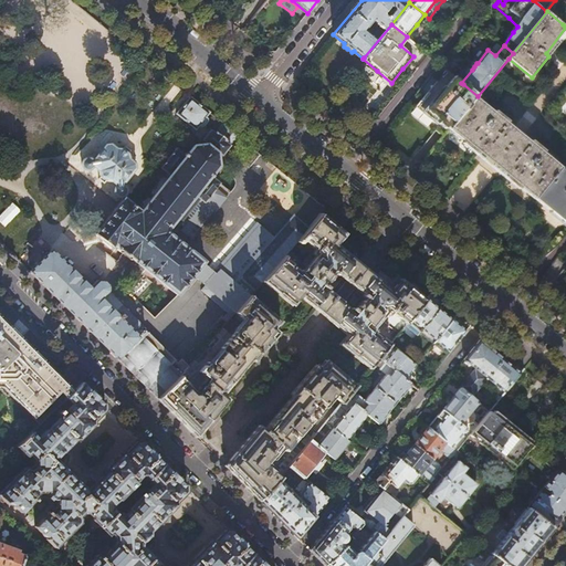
[(450,130),(477,97),(478,96),(463,84),(461,83),(448,72),(432,91),(420,105),(437,118),(443,125),(440,129),(447,135),(450,130)]
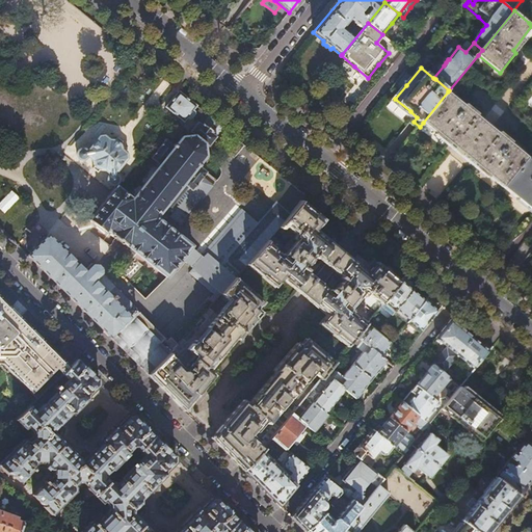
[(197,106),(180,91),(166,107),(184,122),(188,117),(190,118),(192,118),(195,114),(195,112),(194,110),(197,106)]
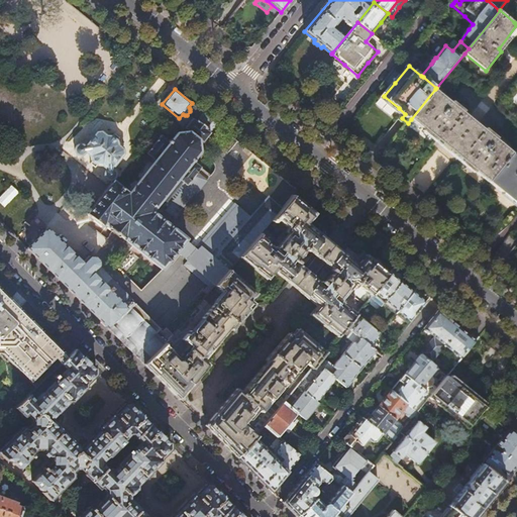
[(489,182),(512,153),(513,152),(435,89),(411,119),(448,149),(486,180),(484,184),(486,186),(489,182)]
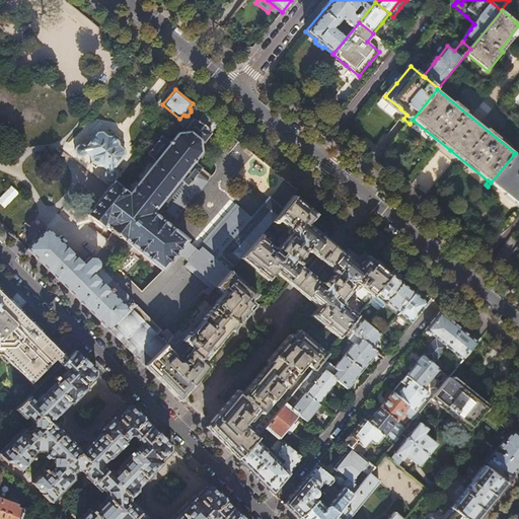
[(130,194),(156,215),(183,182),(188,186),(202,167),(195,162),(196,161),(195,160),(201,152),(201,140),(204,143),(212,133),(208,130),(209,129),(199,121),(198,122),(194,119),(187,128),(191,132),(177,134),(171,142),(170,142),(169,142),(162,136),(148,154),(156,161),(130,194)]
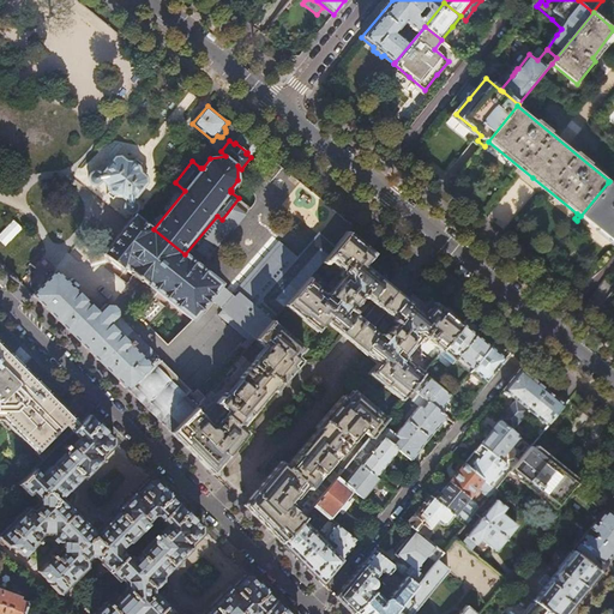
[(251,157),(258,148),(254,144),(247,152),(246,154),(251,157)]
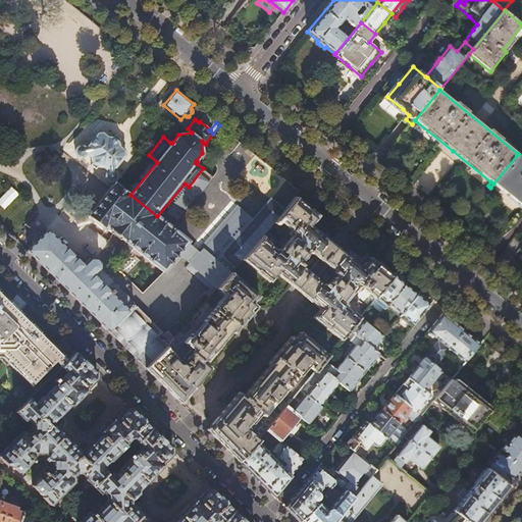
[(110,181),(112,181),(113,181),(115,180),(116,178),(116,176),(116,174),(115,172),(114,170),(125,155),(125,151),(120,147),(119,142),(113,137),(108,137),(103,133),(98,134),(87,148),(85,146),(83,145),(81,145),(77,147),(76,148),(75,151),(76,154),(77,155),(80,156),(83,157),(85,156),(87,154),(92,158),(94,163),(98,166),(103,167),(107,170),(106,172),(105,173),(105,176),(105,177),(106,179),(107,180),(110,181)]
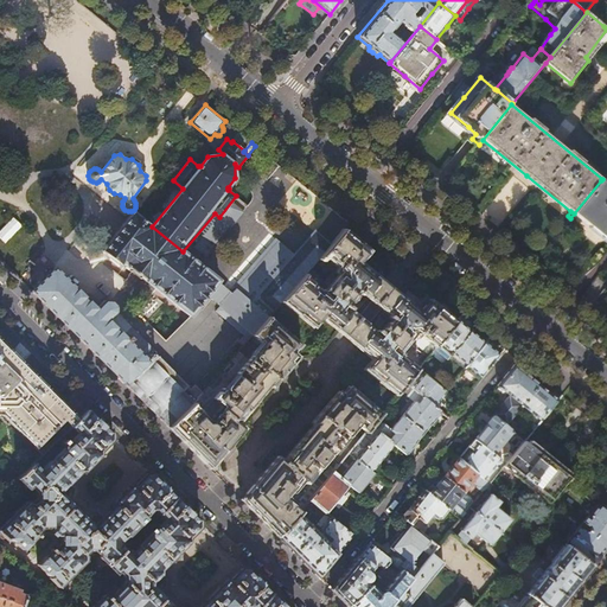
[(606,184),(601,180),(574,213),(595,230),(606,240),(606,184)]
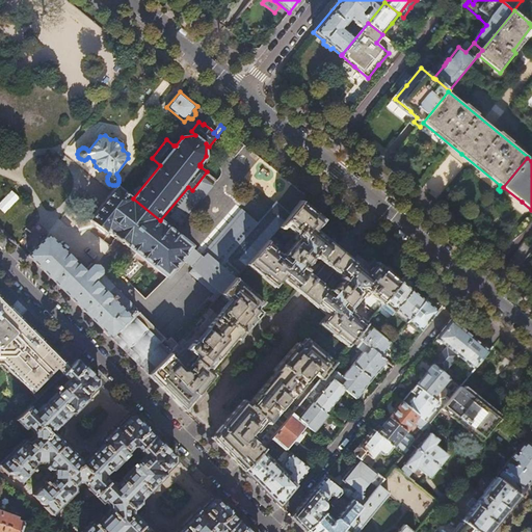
[(424,182),(431,194),(451,183),(444,170),(424,182)]
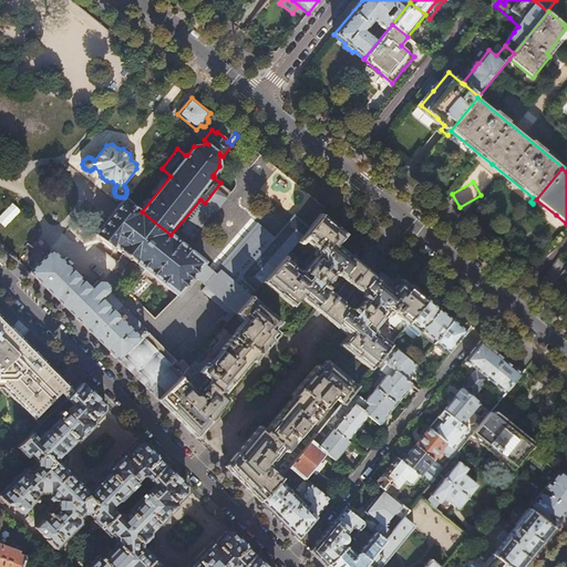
[(171,235),(142,212),(125,198),(120,205),(95,235),(112,248),(114,246),(123,253),(121,254),(131,261),(132,260),(135,263),(178,296),(204,263),(171,235)]
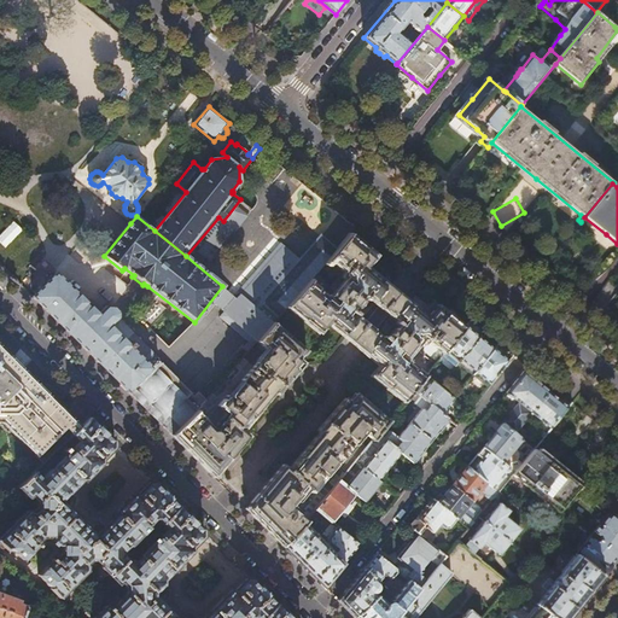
[(257,254),(273,237),(255,220),(248,228),(263,243),(256,251),(257,254)]
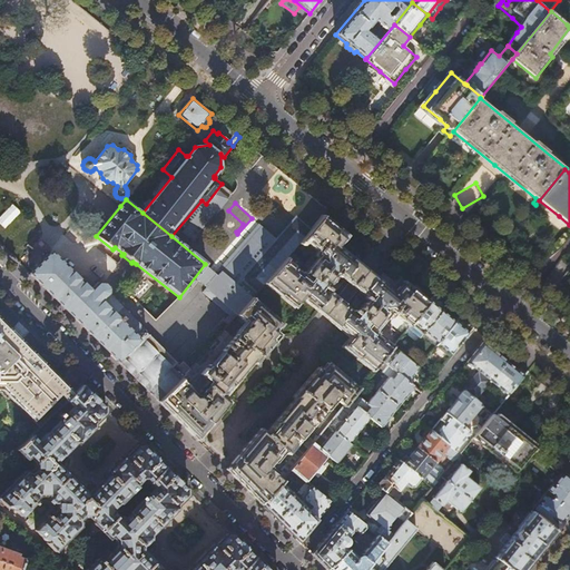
[(349,236),(323,215),(310,231),(300,243),(303,245),(306,242),(318,253),(317,255),(321,258),(305,276),(287,261),(288,258),(287,257),(265,283),(295,307),(303,297),(328,318),(351,337),(343,346),(372,371),(381,360),(392,346),(372,330),(380,320),(386,312),(391,315),(393,313),(409,326),(411,324),(429,302),(403,282),(394,292),(369,271),(340,246),(349,236)]
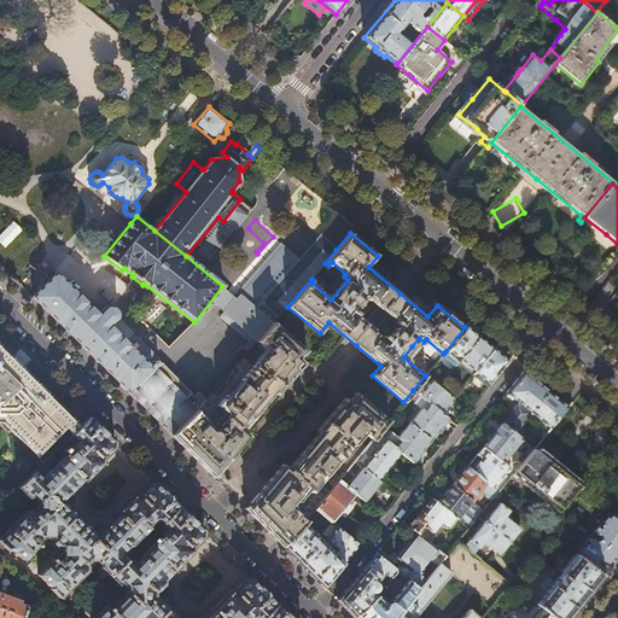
[(325,263),(336,250),(321,238),(302,260),(316,273),(325,263)]
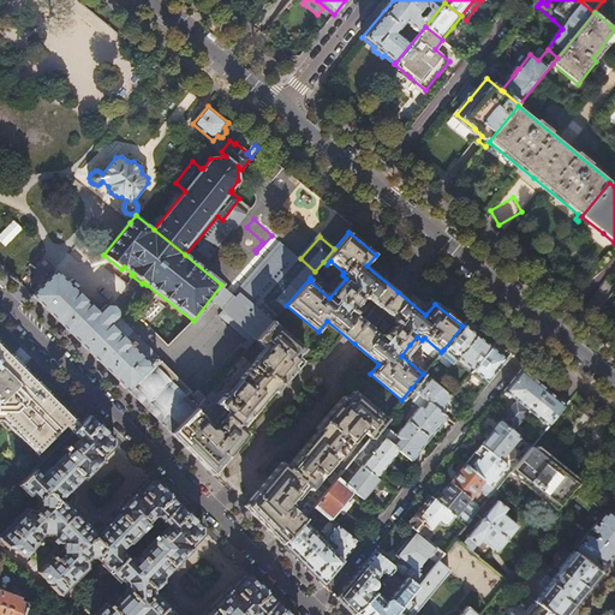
[(315,272),(300,258),(299,260),(279,242),(233,296),(232,294),(221,309),(224,311),(222,311),(256,340),(273,321),(286,305),(310,278),(315,272)]
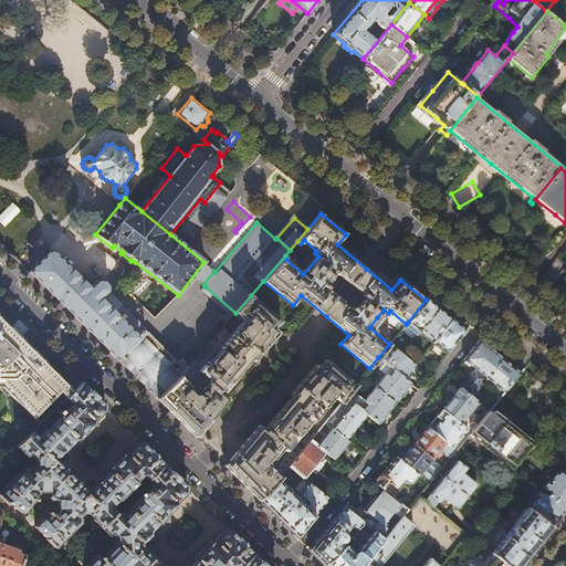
[(185,370),(189,366),(181,359),(178,363),(147,333),(143,338),(140,336),(138,338),(114,314),(101,300),(108,292),(108,286),(103,281),(97,281),(88,289),(51,251),(45,257),(44,254),(34,264),(35,266),(30,272),(158,400),(181,377),(186,371),(185,370)]
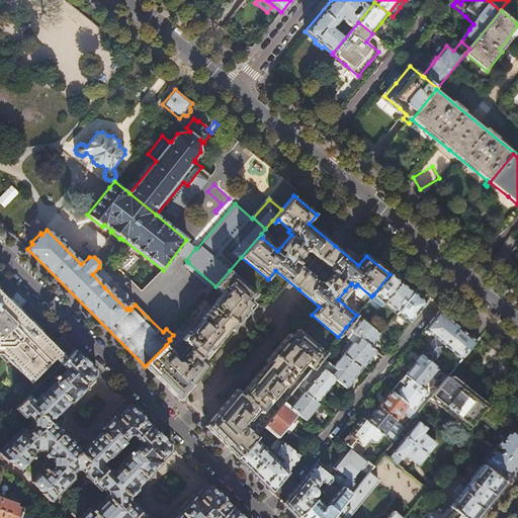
[(92,274),(104,287),(111,279),(99,267),(92,274)]
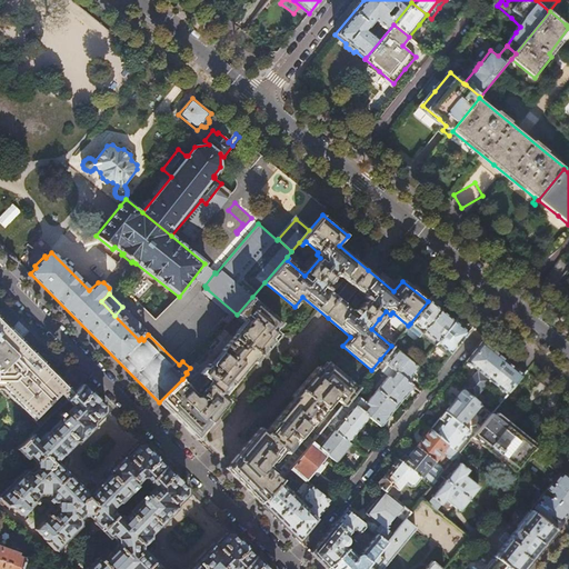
[(438,299),(433,295),(428,301),(410,323),(422,335),(442,310),(435,303),(438,299)]
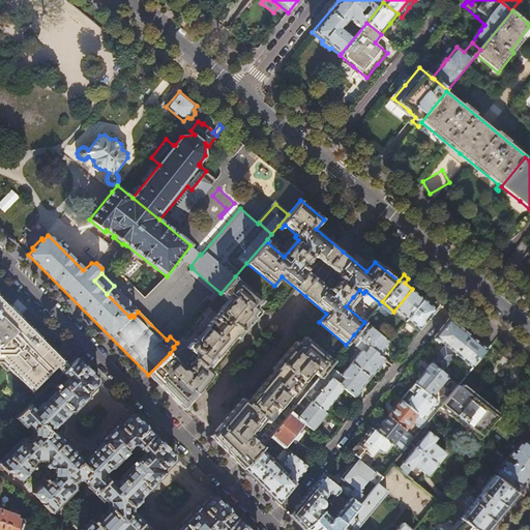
[(263,300),(235,276),(221,293),(232,302),(230,304),(230,303),(229,303),(228,304),(227,304),(226,305),(225,306),(225,307),(225,308),(225,310),(223,312),(221,310),(207,326),(209,328),(198,341),(195,339),(186,348),(195,354),(185,364),(188,367),(185,371),(184,369),(183,369),(182,369),(181,370),(175,363),(177,359),(170,353),(148,375),(183,410),(214,374),(208,369),(235,337),(237,339),(261,311),(257,307),(263,300)]
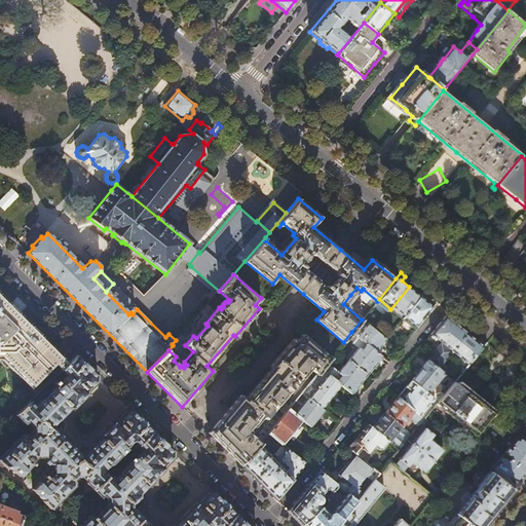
[(133,314),(137,309),(138,308),(113,284),(106,292),(128,314),(130,312),(133,314)]
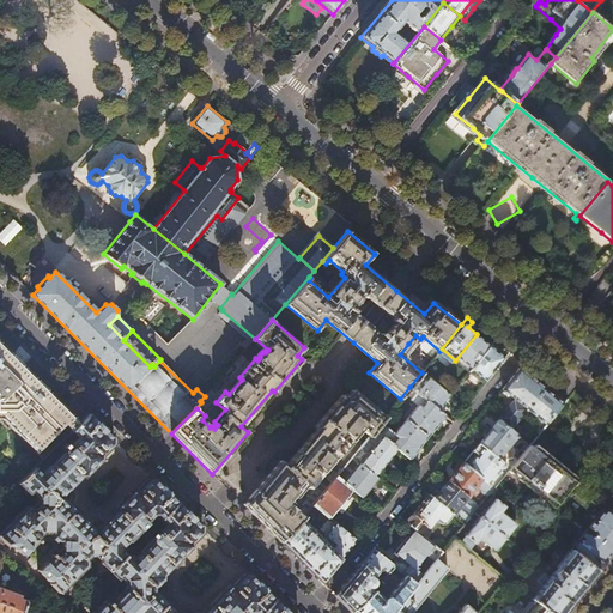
[(486,343),(477,334),(455,360),(469,371),(491,346),(496,340),(490,337),(486,343)]
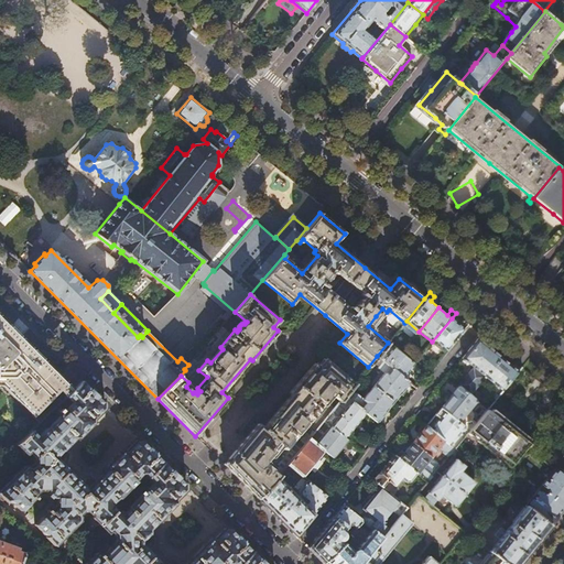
[(66,397),(72,391),(52,370),(13,332),(0,318),(0,379),(42,421),(66,397)]
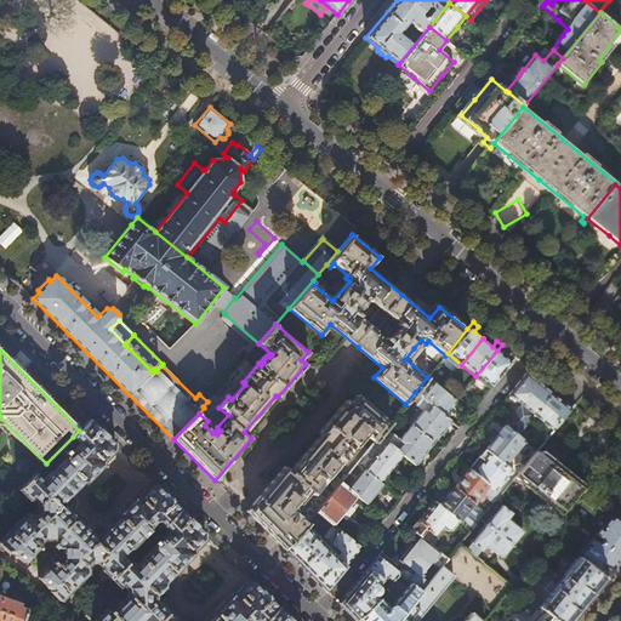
[(497,351),(476,376),(478,379),(491,389),(512,363),(505,357),(497,351)]
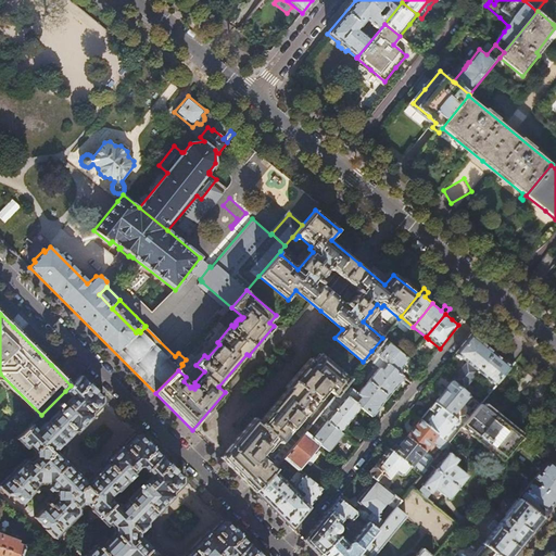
[(465,342),(456,354),(468,364),(464,369),(474,377),(478,371),(489,380),(482,389),(480,387),(479,388),(488,394),(512,367),(503,359),(483,344),(471,335),(465,342)]
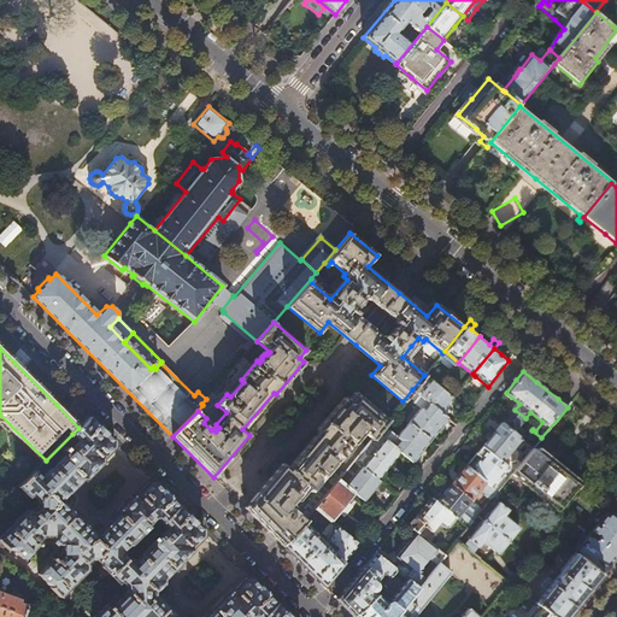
[(424,375),(412,389),(419,395),(441,412),(448,404),(453,398),(439,386),(425,375),(424,375)]
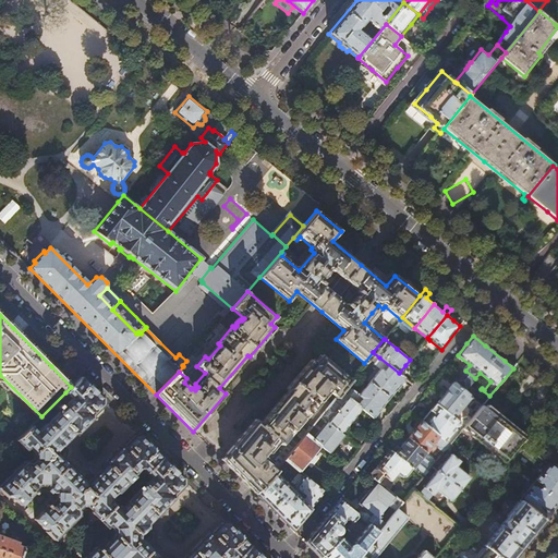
[(255,420),(221,460),(255,494),(275,473),(277,471),(266,461),(264,463),(259,460),(261,457),(261,456),(266,448),(269,451),(277,441),(282,446),(293,432),(291,429),(303,416),(305,417),(319,401),(317,399),(319,396),(322,395),(323,393),(324,392),(324,391),(324,389),(325,387),(337,397),(341,391),(351,380),(322,354),(315,362),(312,360),(287,388),(289,390),(261,423),(255,420)]
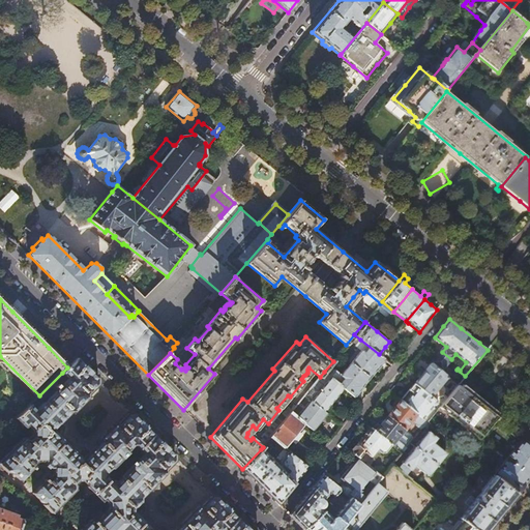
[(353,360),(351,362),(370,377),(376,370),(379,366),(385,359),(379,354),(360,340),(355,346),(361,351),(357,356),(356,355),(351,359),(353,360)]
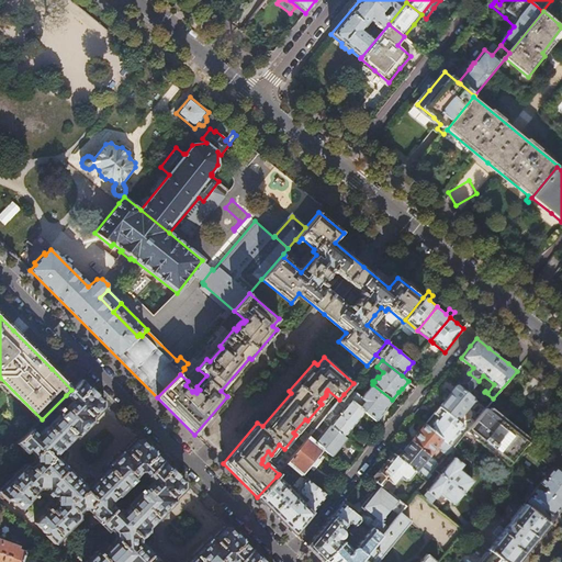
[(263,561),(229,527),(224,527),(213,538),(212,538),(212,537),(210,538),(201,547),(200,546),(193,552),(194,553),(184,561),(160,561),(159,560),(159,559),(153,552),(152,552),(143,543),(142,543),(142,539),(143,539),(148,532),(149,528),(158,518),(159,518),(166,512),(166,510),(175,502),(175,501),(175,499),(186,489),(184,487),(186,483),(141,439),(137,439),(136,438),(126,449),(124,449),(123,449),(107,465),(108,467),(108,468),(107,468),(107,469),(105,468),(101,472),(102,473),(88,487),(75,475),(76,474),(69,468),(68,468),(56,456),(70,441),(70,442),(75,438),(75,437),(76,436),(78,437),(94,420),(93,419),(93,418),(104,407),(104,406),(104,403),(81,380),(71,390),(66,395),(70,398),(70,402),(37,434),(32,428),(18,442),(26,452),(30,450),(34,454),(34,461),(30,464),(29,463),(24,464),(0,489),(0,493),(7,499),(10,497),(21,508),(36,493),(35,493),(38,489),(47,489),(48,493),(47,494),(49,496),(51,495),(54,496),(54,505),(51,508),(49,507),(35,523),(46,534),(45,535),(55,544),(79,519),(80,515),(78,514),(82,509),(88,508),(93,514),(92,515),(93,517),(108,531),(110,529),(114,532),(115,539),(101,553),(100,552),(99,553),(96,550),(83,561),(263,561)]
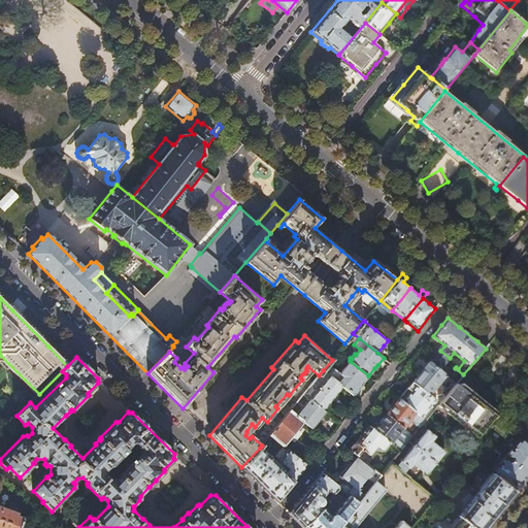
[(368,375),(350,361),(349,363),(347,362),(342,367),(344,368),(340,373),(334,369),(329,375),(342,386),(353,395),(358,389),(362,385),(361,384),(365,380),(368,375)]
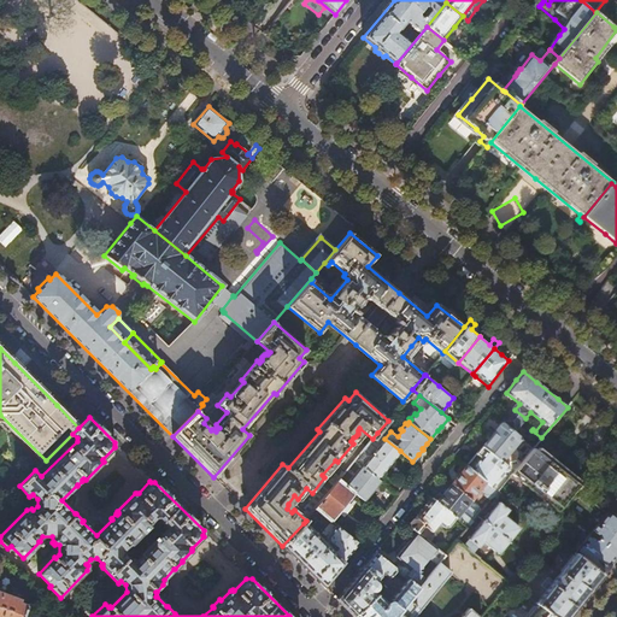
[(493,435),(483,446),(513,471),(522,463),(518,459),(519,458),(519,457),(519,456),(519,454),(519,453),(518,452),(518,451),(517,450),(524,441),(517,436),(501,423),(493,435)]
